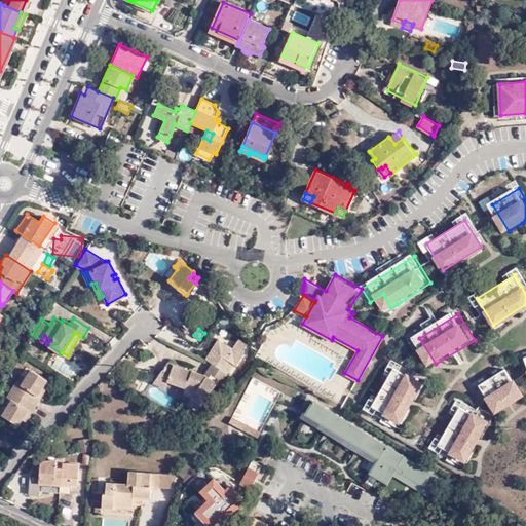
[(213,361),(226,371),(232,362),(235,364),(242,352),(241,351),(247,342),(239,337),(233,348),(230,352),(227,350),(229,346),(219,338),(207,357),(213,361)]
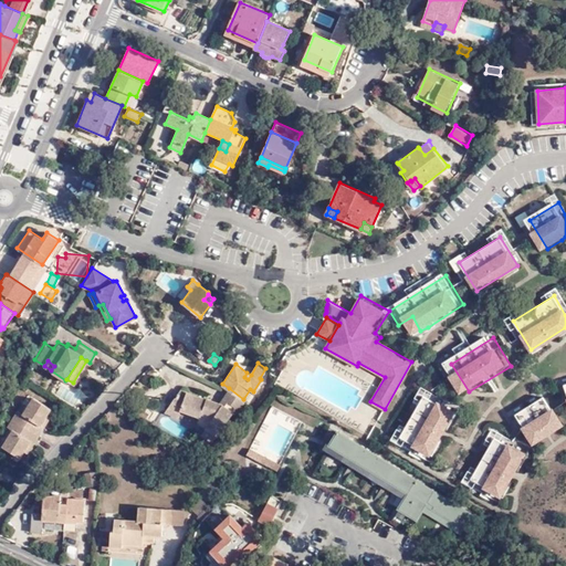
[(30,383),(23,378),(19,386),(25,389),(30,383)]
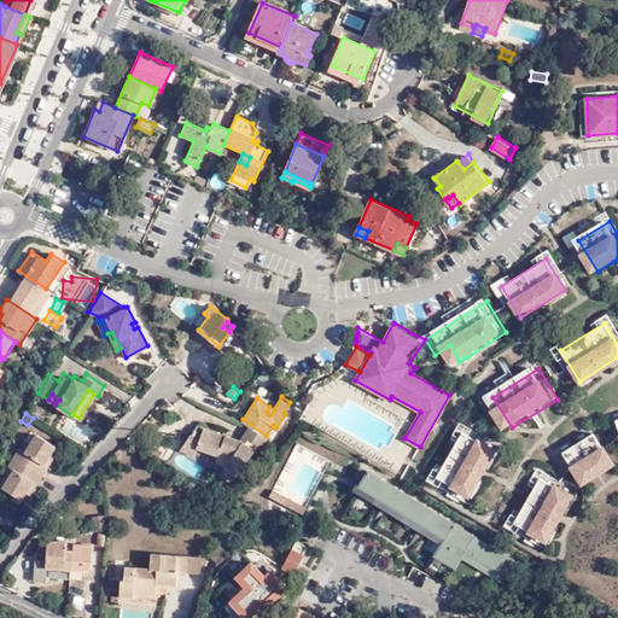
[(256,449),(266,436),(250,424),(240,438),(225,432),(225,433),(197,424),(187,437),(197,441),(196,447),(217,453),(215,459),(225,465),(220,472),(231,481),(252,449),(256,449)]
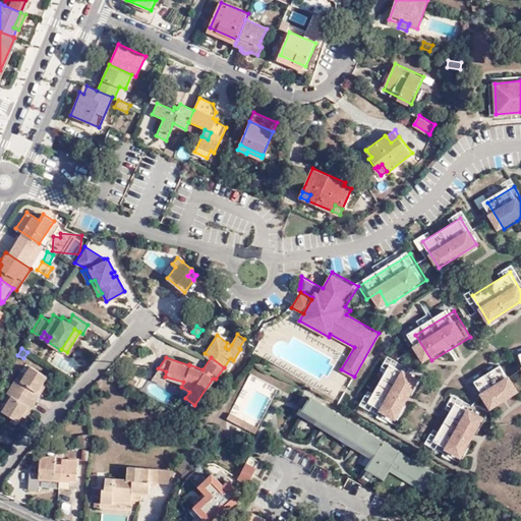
[(393,360),(367,405),(400,424),(414,401),(426,380),(393,360)]
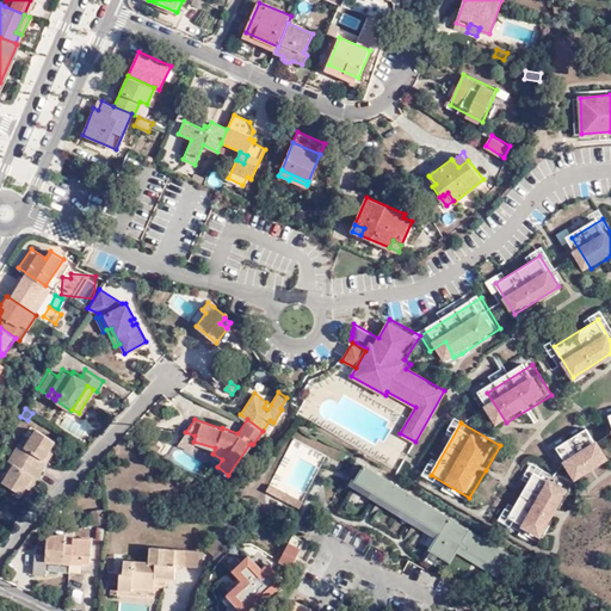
[(44,458),(49,449),(50,449),(55,440),(36,429),(24,446),(18,443),(8,460),(13,463),(2,481),(22,493),(26,486),(32,476),(36,477),(48,460),(47,460),(44,458)]
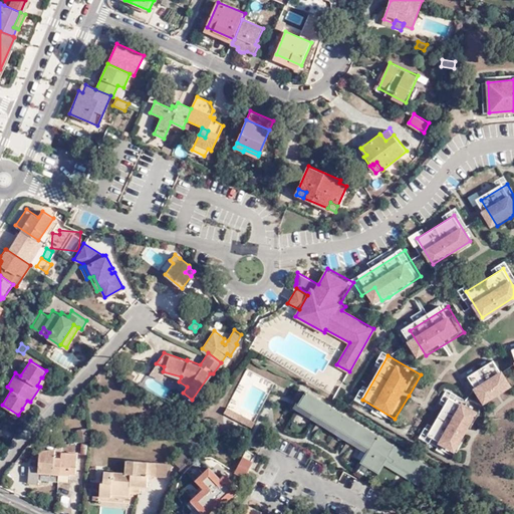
[(513,384),(499,360),(473,377),(490,403),(513,387),(513,384)]
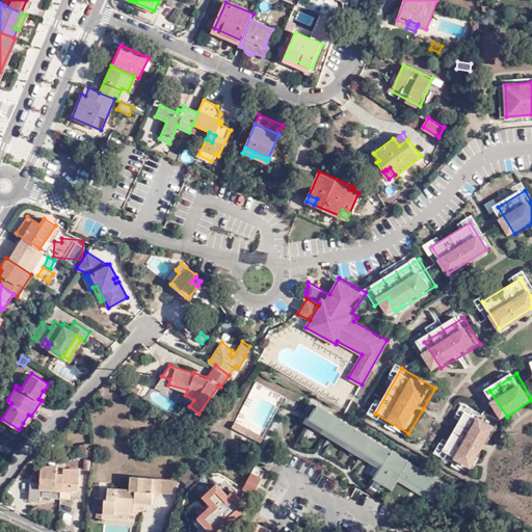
[(167,389),(168,384),(169,379),(161,376),(155,386),(167,389)]
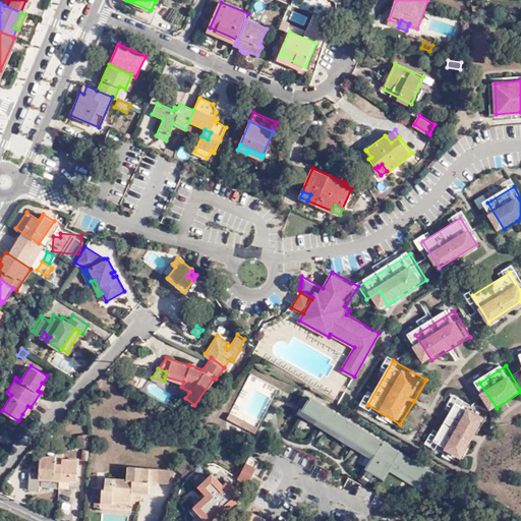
[(360,441),(366,428),(344,414),(326,404),(311,396),(305,406),(360,441)]
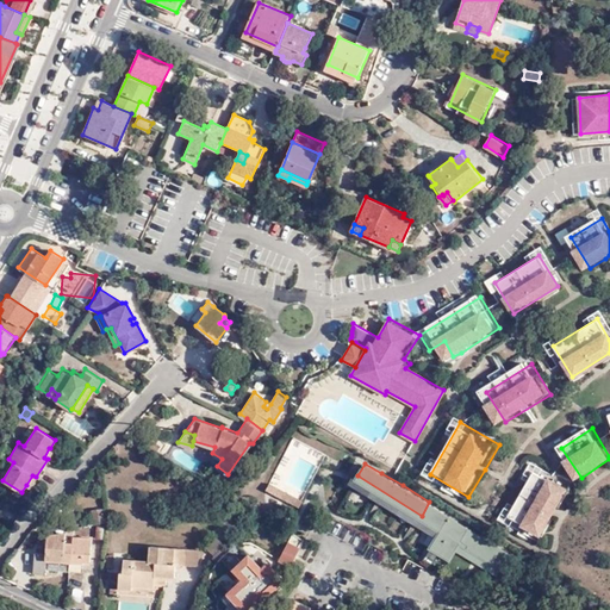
[(533,471),(506,515),(537,534),(564,489),(533,471)]
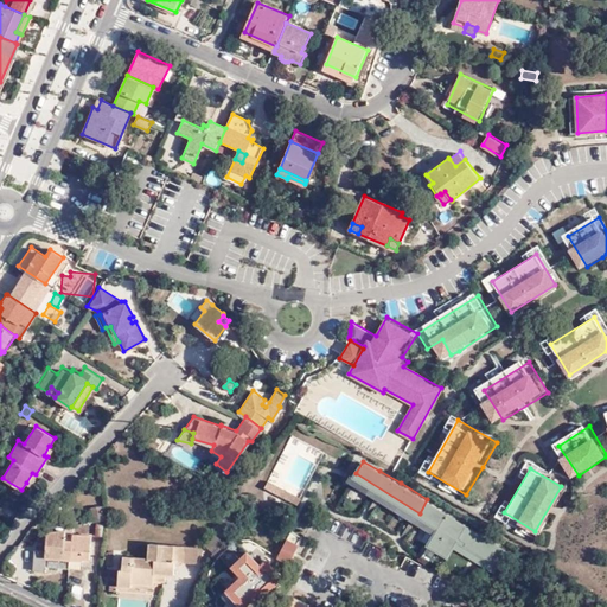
[(32,473),(26,483),(30,485),(36,474),(32,473)]
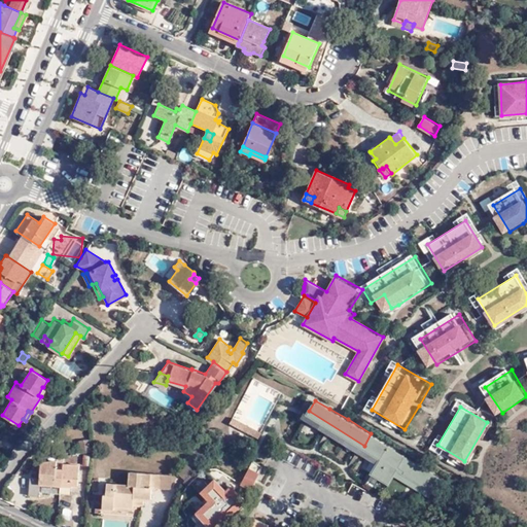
[(261,431),(233,417),(230,423),(257,437),(261,431)]
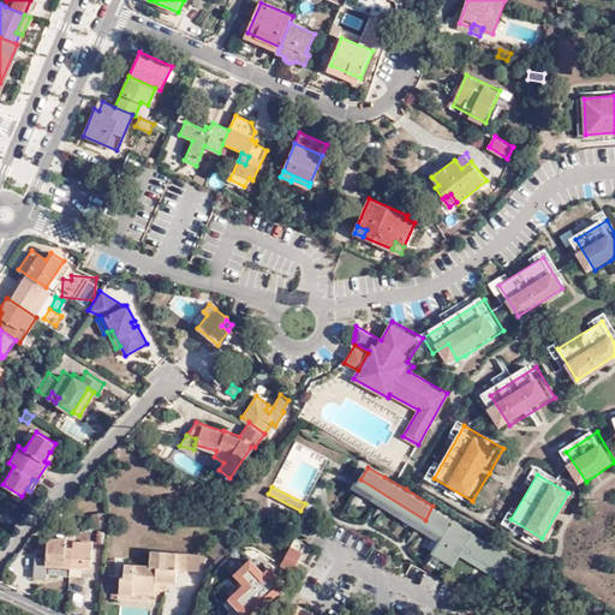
[(443,513),(433,506),(425,520),(446,532),(434,551),(443,556),(448,548),(459,554),(466,543),(473,548),(472,550),(508,573),(518,559),(443,513)]
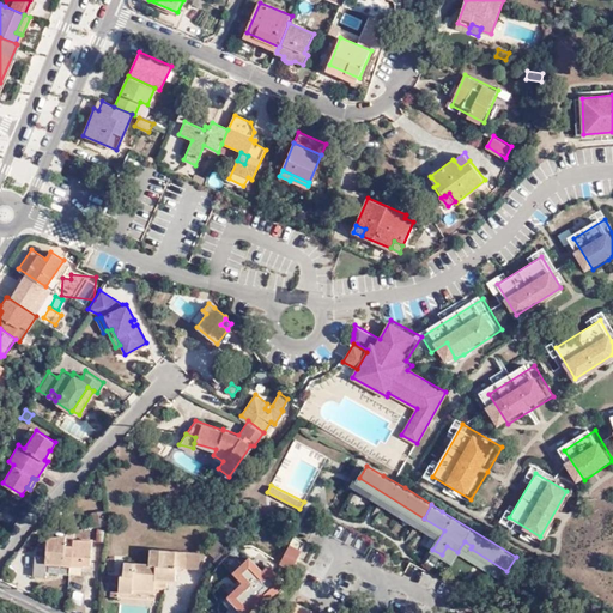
[(93,525),(105,523),(104,509),(91,510),(93,525)]
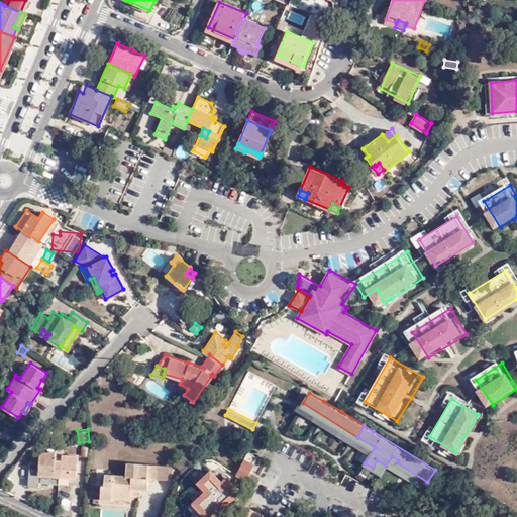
[(190,453),(201,444),(196,439),(186,447),(190,453)]
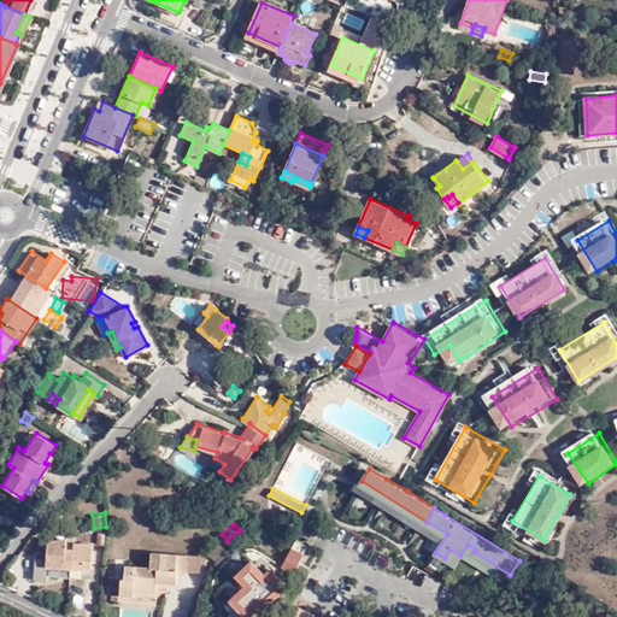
[(46,564),(70,566),(71,548),(72,547),(65,547),(65,538),(47,540),(47,559),(46,564)]
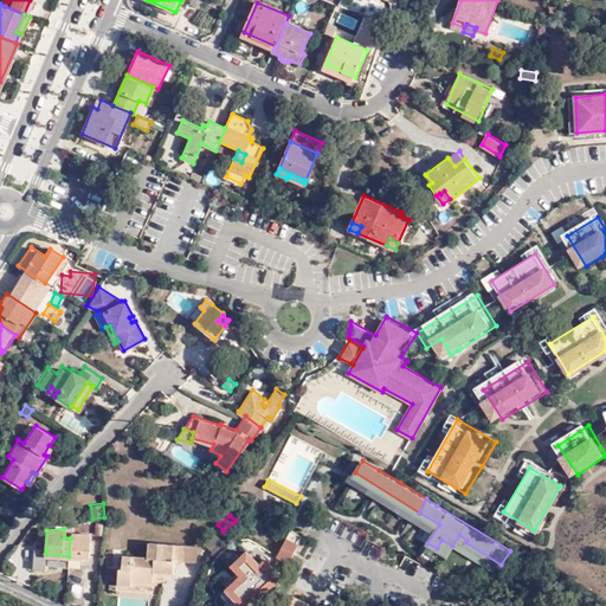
[(70,539),(69,556),(83,558),(83,554),(89,554),(90,541),(83,540),(84,533),(71,532),(71,537),(70,539)]
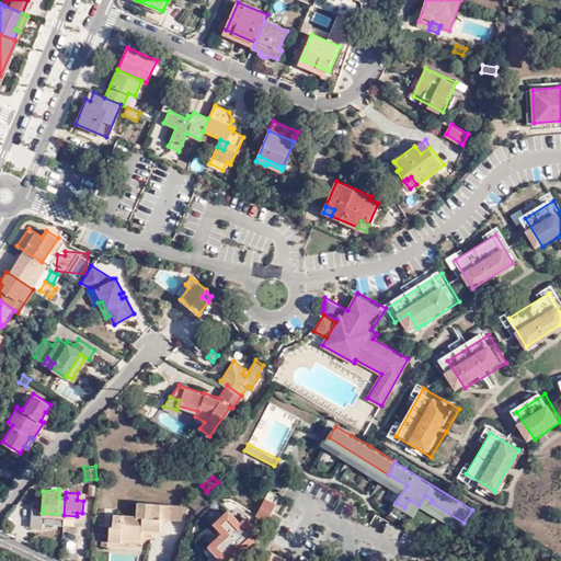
[(202,496),(192,504),(197,512),(207,503),(202,496)]
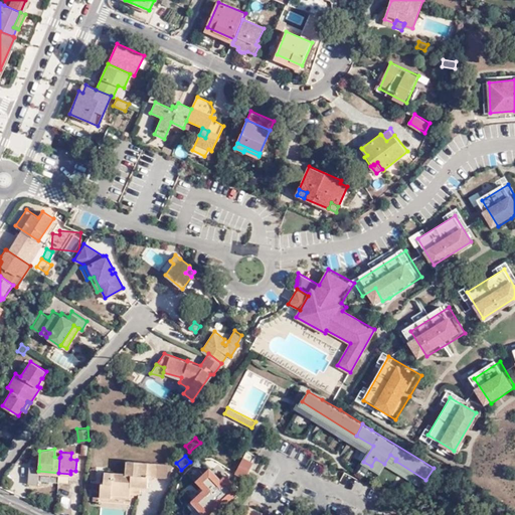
[(242,457),(237,465),(246,471),(251,463),(242,457)]
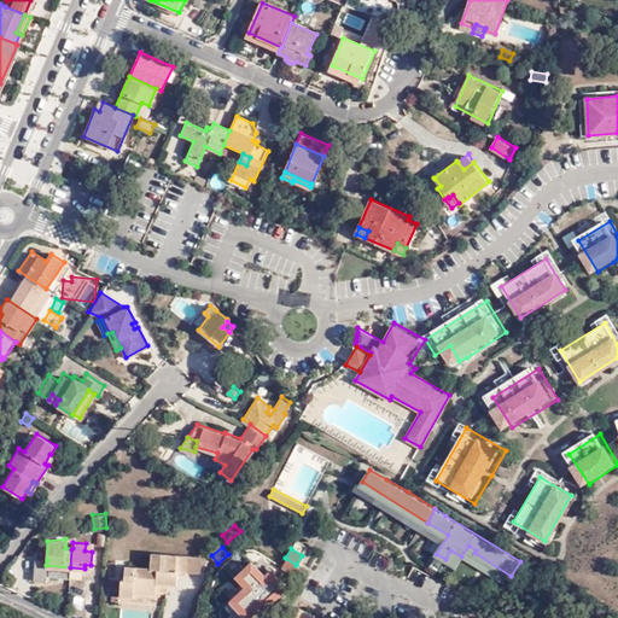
[(134,590),(156,592),(156,588),(168,590),(169,582),(176,583),(179,570),(198,572),(200,557),(155,551),(152,566),(127,564),(126,577),(122,577),(120,594),(134,595),(134,590)]
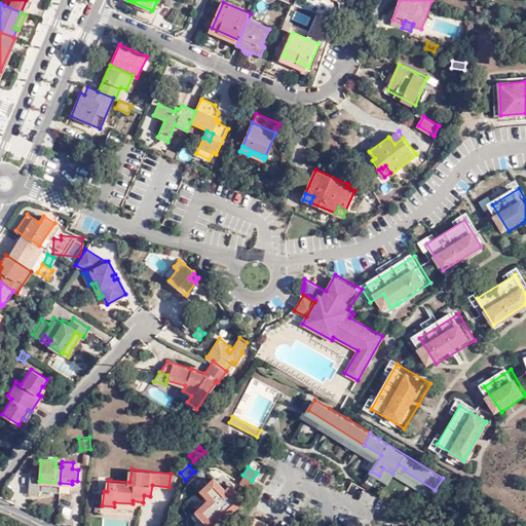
[(387,482),(392,474),(383,468),(379,476),(387,482)]
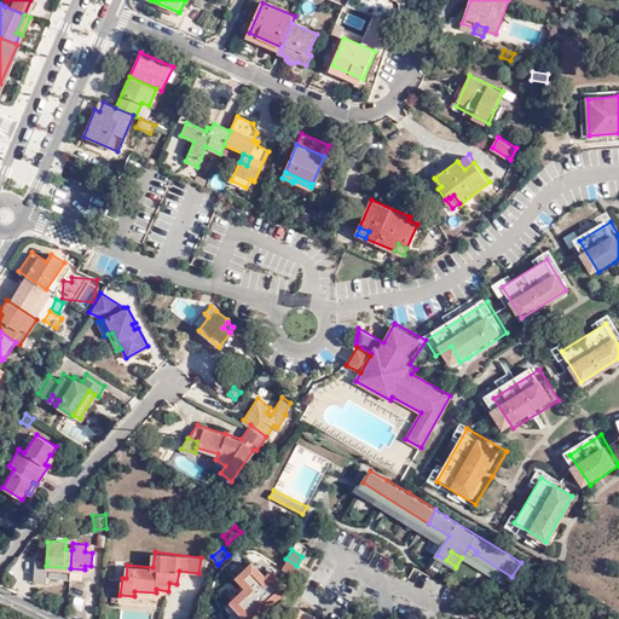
[(296,566),(285,559),(281,567),(291,574),(296,566)]
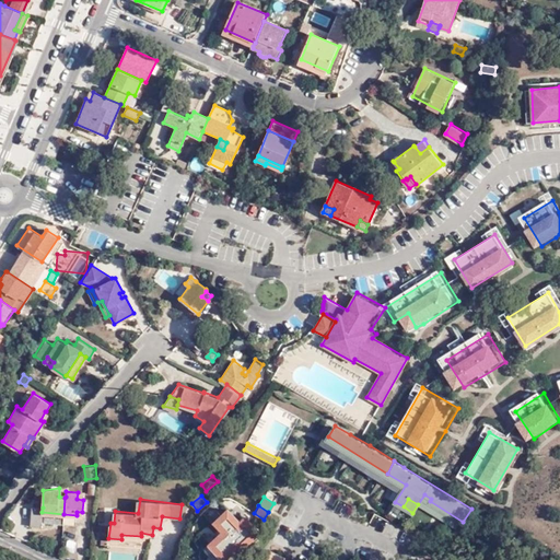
[(41,526),(42,512),(43,508),(32,506),(31,525),(41,526)]
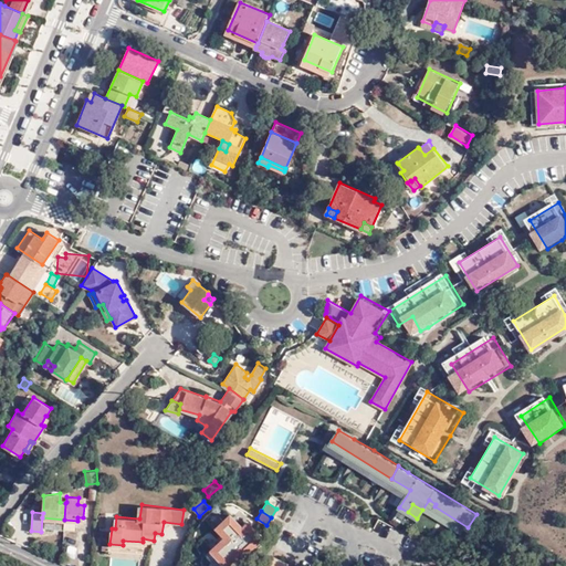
[(262,538),(253,528),(248,533),(242,527),(230,514),(217,527),(223,536),(205,554),(216,565),(224,565),(239,553),(242,556),(262,538)]
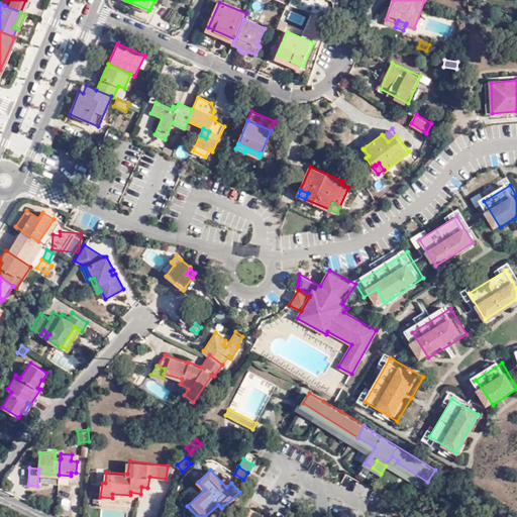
[(226,487),(231,483),(225,477),(221,482),(226,487)]
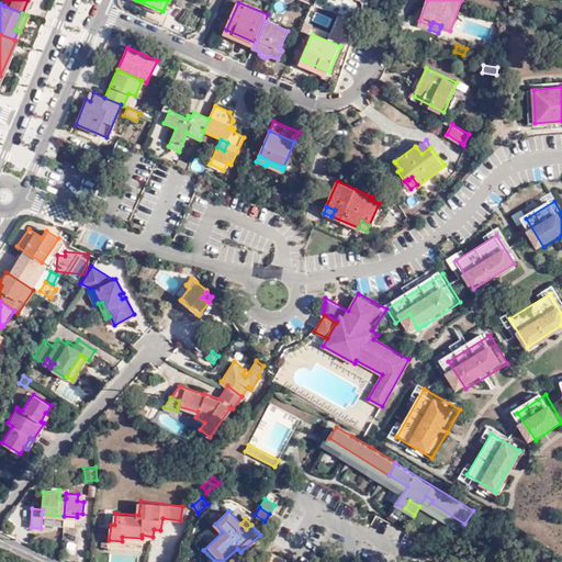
[(68,541),(67,551),(76,552),(77,542),(68,541)]
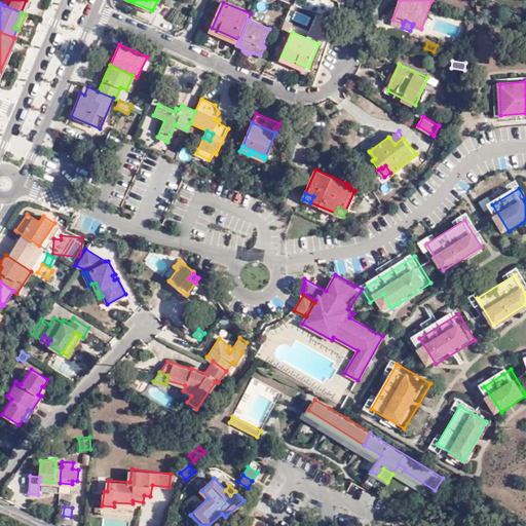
[(264,525),(267,522),(253,517),(243,525),(264,525)]
